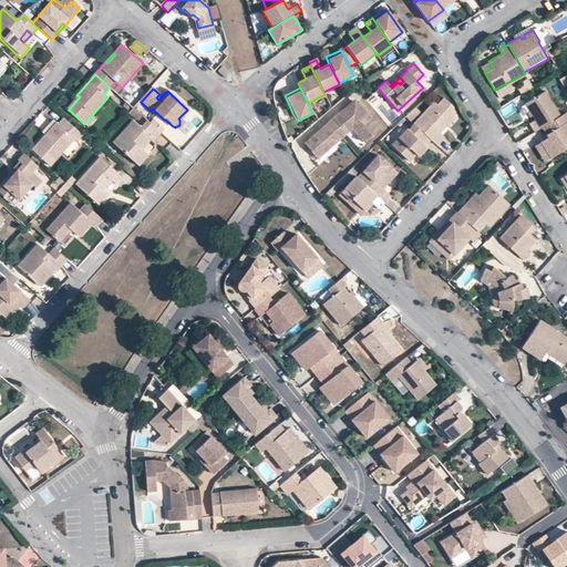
[(524,101),(539,126),(542,125),(559,114),(544,89),(524,101)]
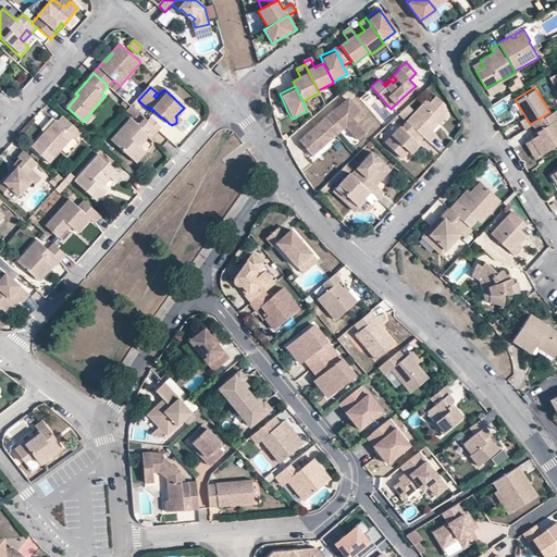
[(425,99),(405,121),(406,121),(421,136),(428,141),(434,135),(429,130),(426,127),(433,120),(436,123),(444,116),(442,102),(435,96),(429,102),(425,99)]
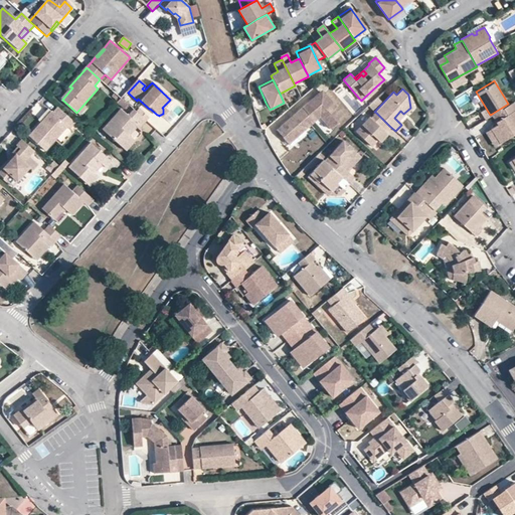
[(325,95),(322,90),(307,102),(311,107),(325,95)]
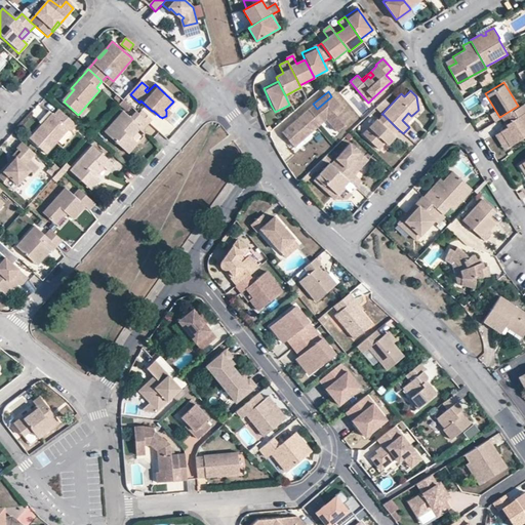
[(351,119),(331,96),(317,109),(313,104),(280,131),(292,146),(310,131),(309,130),(318,122),(319,123),(325,119),(335,131),(351,119)]
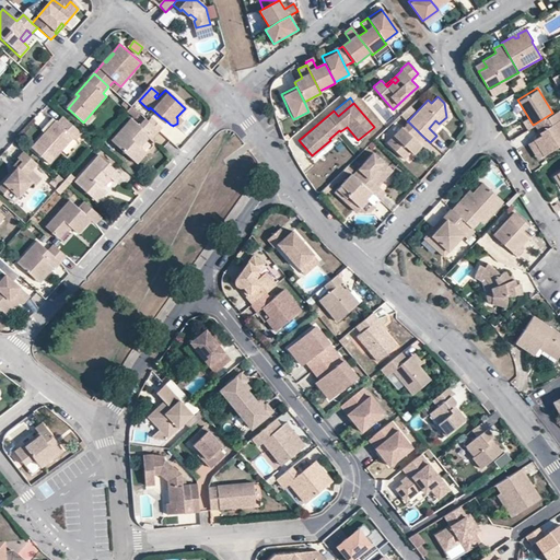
[(559,114),(557,109),(552,113),(535,124),(539,130),(541,129),(543,131),(532,138),(543,154),(559,143),(559,114)]
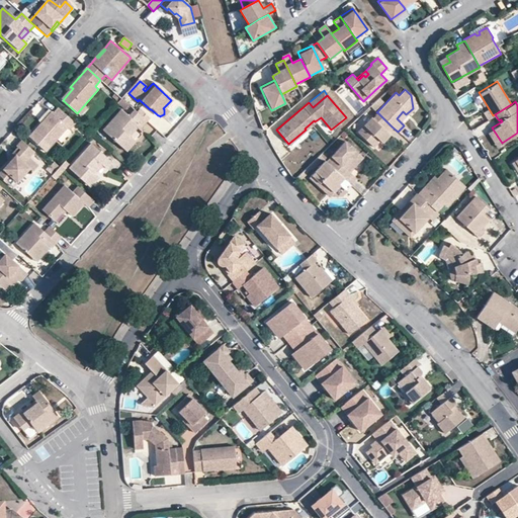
[(71,130),(76,124),(58,108),(53,114),(52,112),(28,138),(46,153),(68,127),(71,130)]
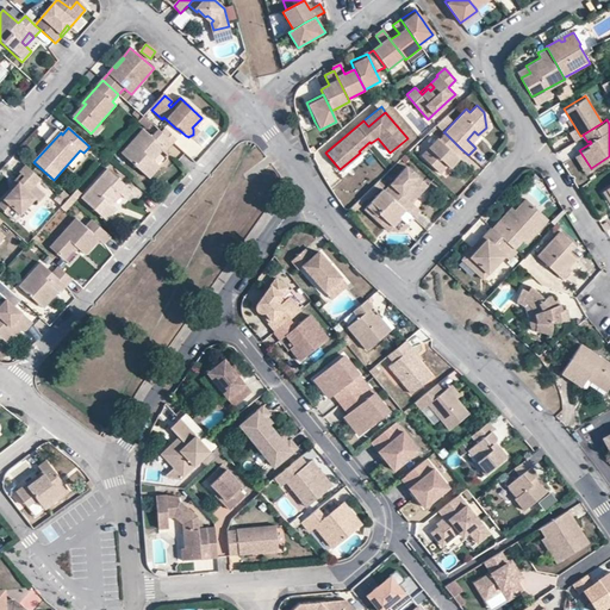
[(49,145),(61,132),(57,130),(45,142),(49,145)]
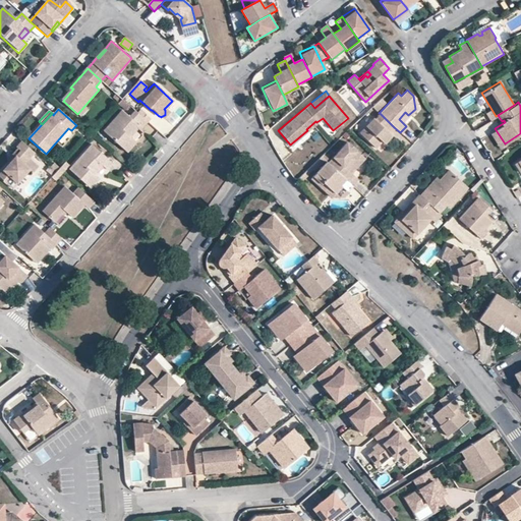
[(140,131),(149,122),(136,111),(130,117),(122,111),(104,131),(127,153),(136,142),(129,135),(136,127),(140,131)]
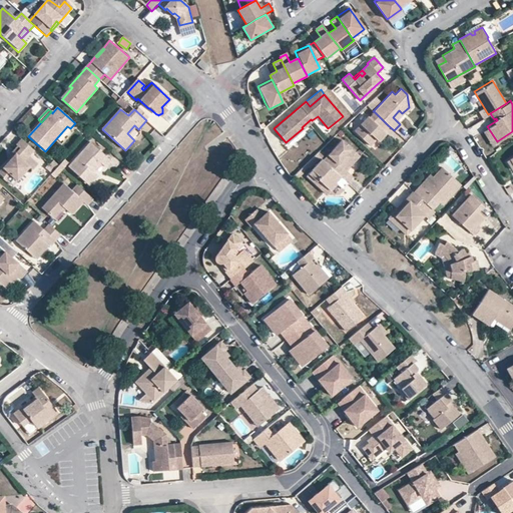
[(395,119),(402,113),(399,110),(393,117),(395,119)]
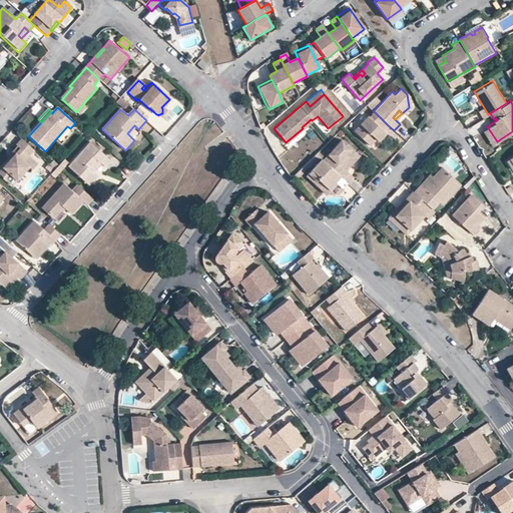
[(388,125),(374,111),(368,117),(366,115),(353,130),(368,144),(375,137),(377,135),(379,137),(384,132),(383,131),(388,125)]
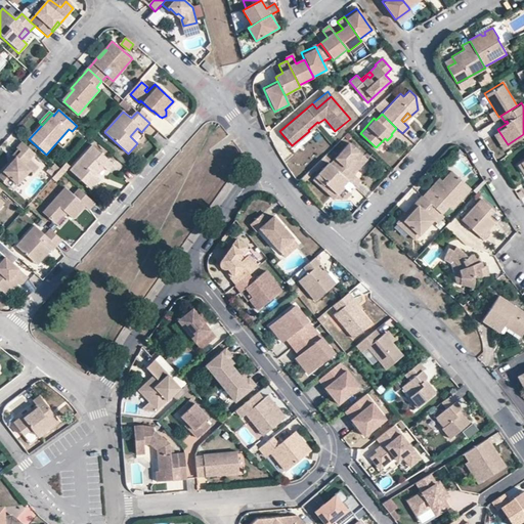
[(176,142),(192,125),(187,121),(171,137),(176,142)]
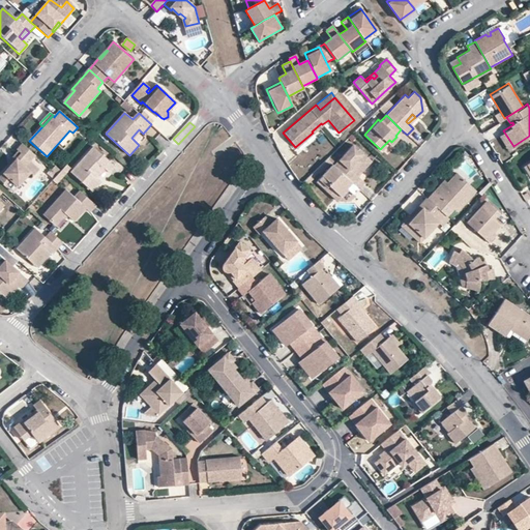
[(322,124),(321,123),(312,131),(313,133),(322,124)]
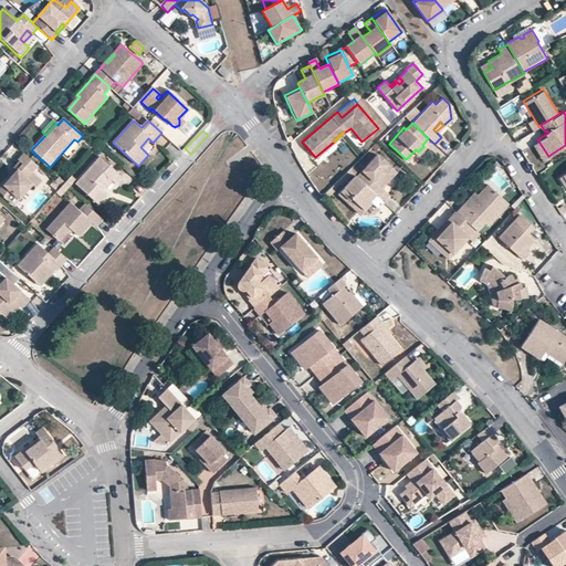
[(174,142),(167,147),(176,158),(182,153),(174,142)]
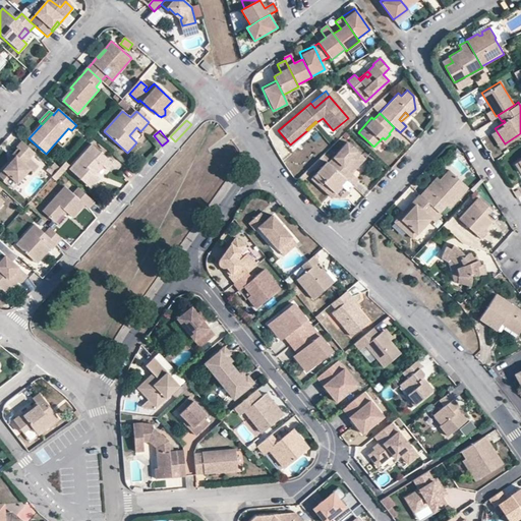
[(29,158),(34,153),(19,141),(14,148),(16,149),(18,151),(8,163),(0,172),(0,178),(4,182),(9,176),(16,183),(29,169),(23,164),(29,158)]
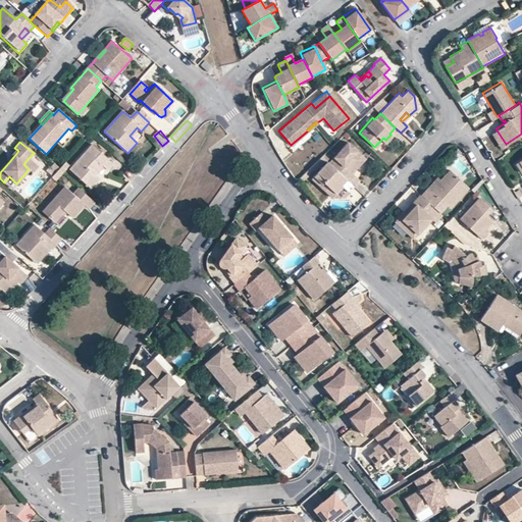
[(331,158),(327,162),(348,180),(354,174),(351,172),(365,158),(348,142),(331,158)]
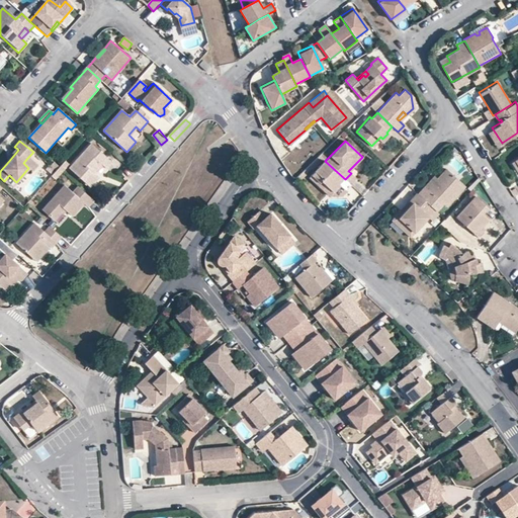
[(68,170),(89,188),(98,178),(94,174),(101,166),(105,170),(112,163),(91,145),(68,170)]
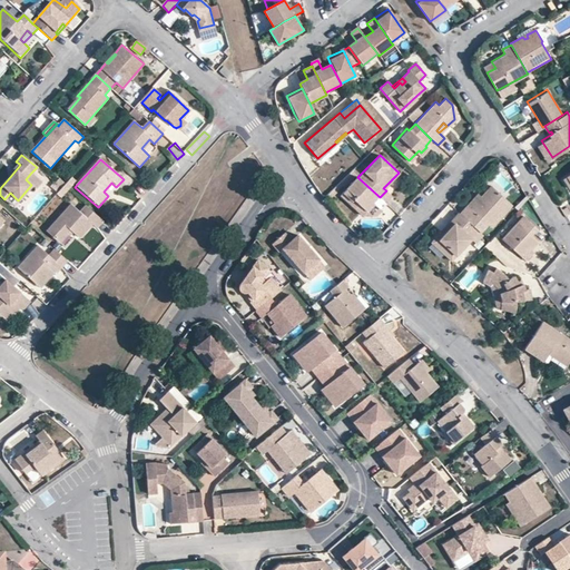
[(9,178),(20,165),(18,163),(6,176),(9,178)]
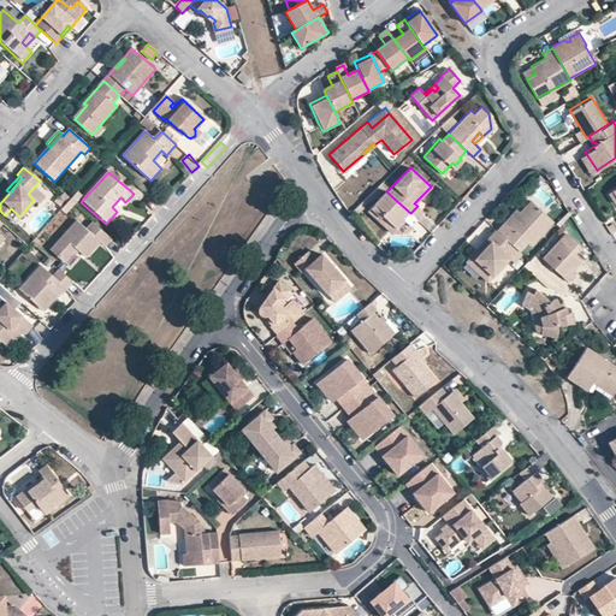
[(391,187),(384,181),(380,184),(386,191),(391,187)]
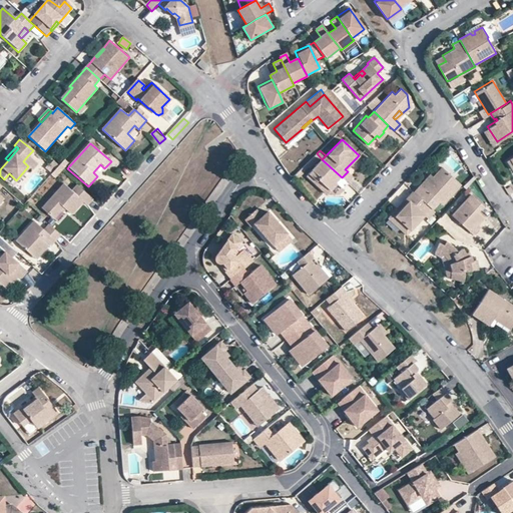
[(37,163),(28,155),(23,161),(28,166),(32,169),(37,163)]
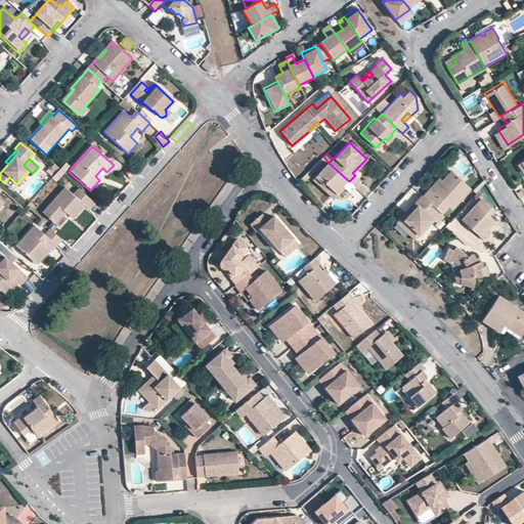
[(342,184),(347,179),(329,163),(313,179),(331,195),(335,191),(338,193),(344,186),(342,184)]
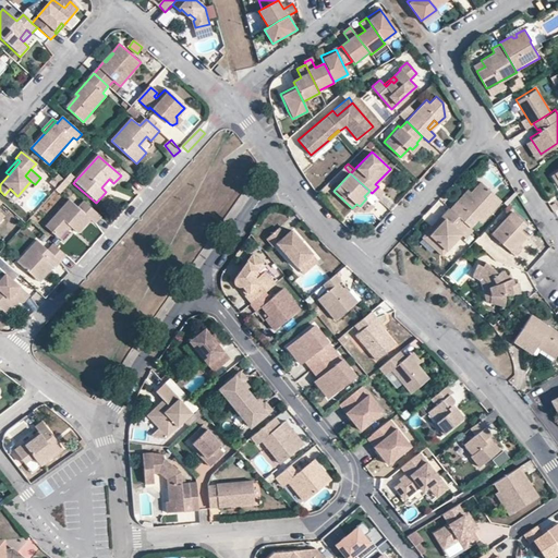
[(106,192),(113,183),(109,179),(101,187),(106,192)]
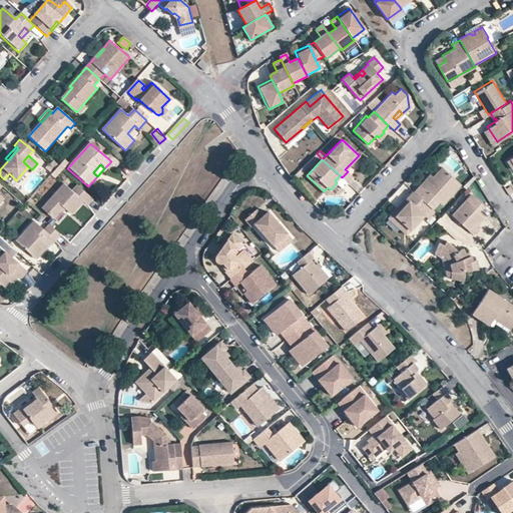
[(426,178),(413,193),(431,209),(438,202),(441,204),(459,184),(441,168),(433,177),(429,181),(426,178)]
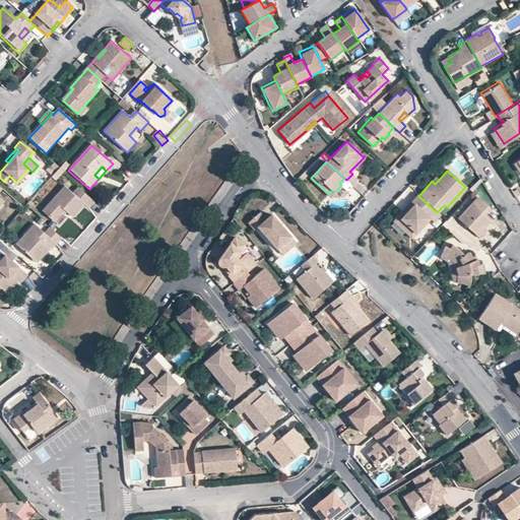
[(87,209),(93,202),(78,188),(73,194),(65,187),(43,212),(54,221),(64,210),(69,214),(72,217),(83,206),(87,209)]
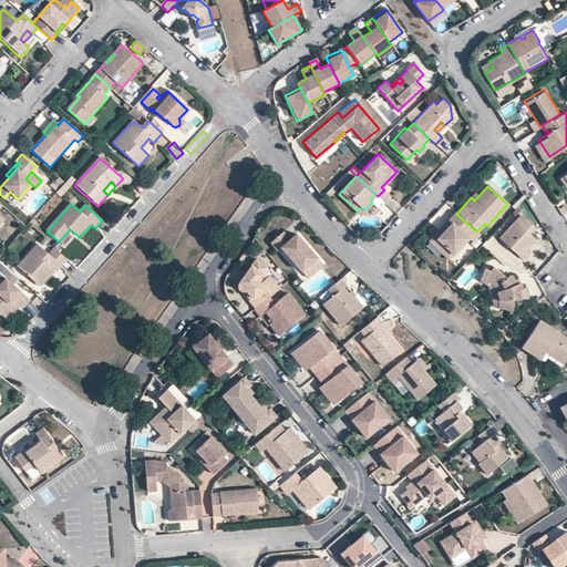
[(474,239),(480,235),(476,232),(456,214),(455,213),(449,220),(451,224),(445,230),(442,227),(433,237),(453,255),(467,239),(471,236),(474,239)]
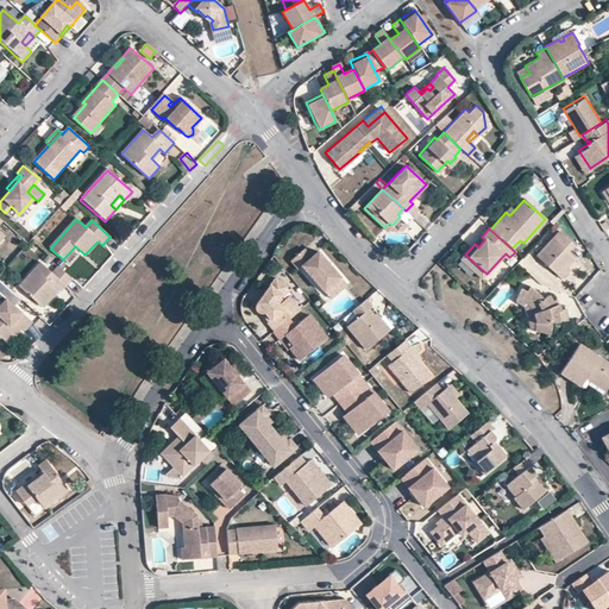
[(557,233),(534,257),(554,275),(563,265),(565,268),(572,258),(565,252),(571,245),(557,233)]
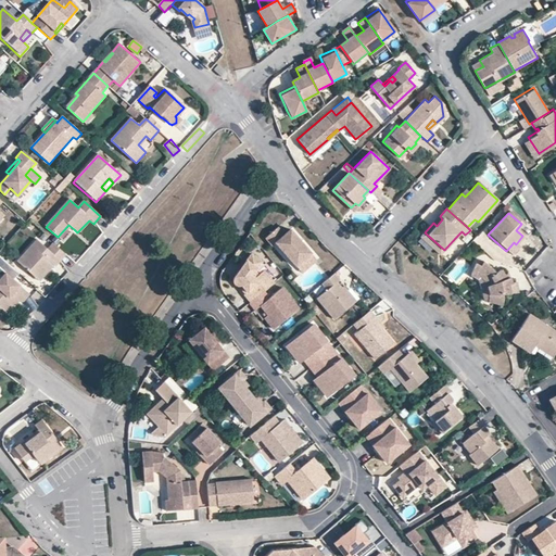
[(440,216),(433,223),(437,226),(442,219),(440,216)]
